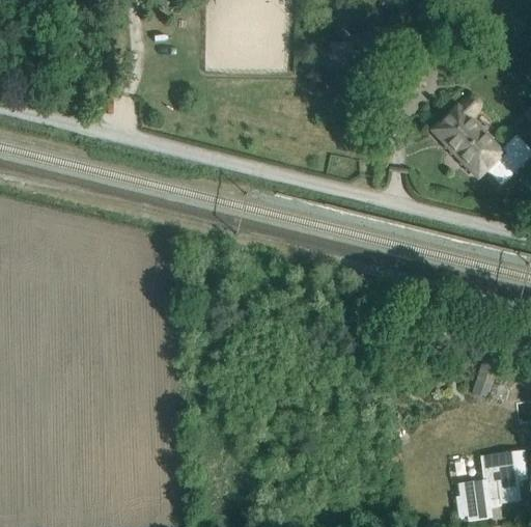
[(171,9),(171,0),(151,0),(150,7),(171,9)]
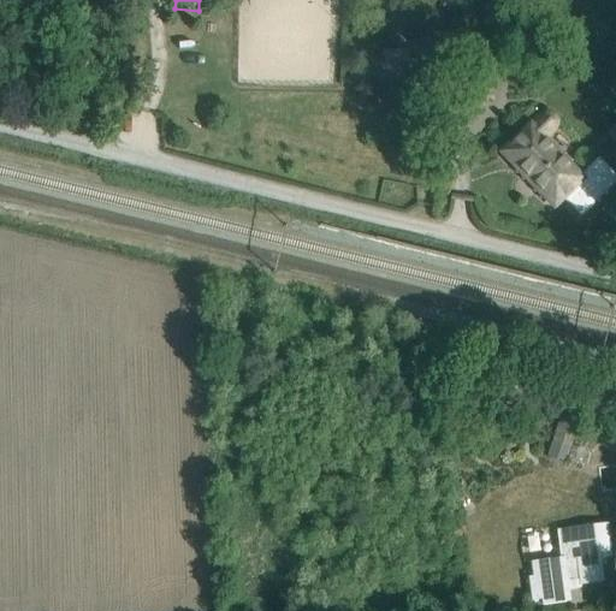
[(409,79),(408,48),(368,49),(369,81),(409,79)]
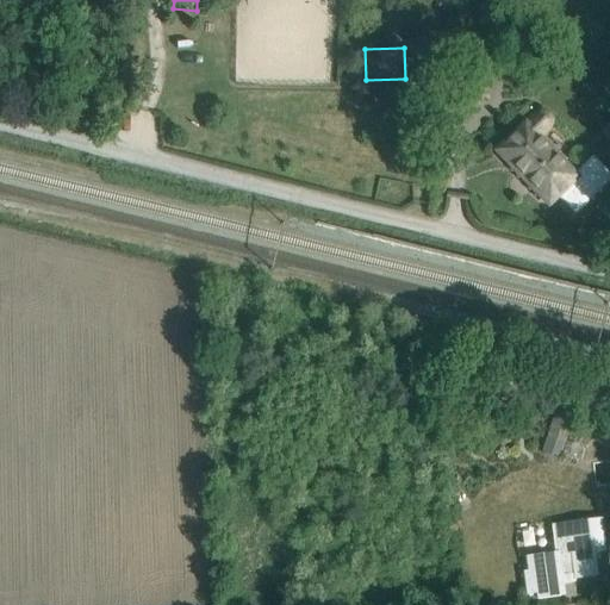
[(480,98),(480,75),(452,75),(452,83),(452,98),(480,98)]
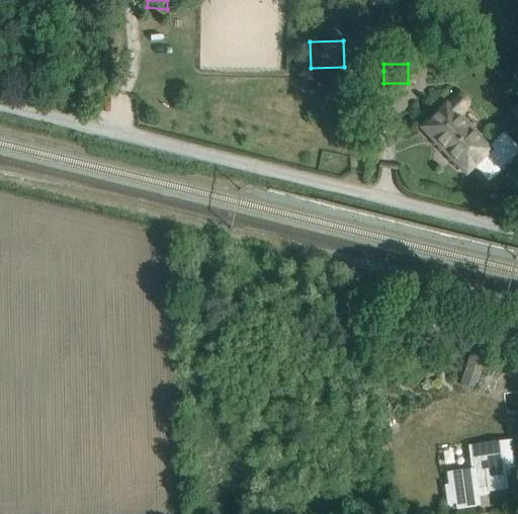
[(490,148),(476,133),(457,114),(467,105),(469,103),(470,99),(469,96),(467,93),(465,90),(462,89),(458,89),(455,90),(452,92),(443,100),(445,102),(422,125),(465,170),(490,148)]
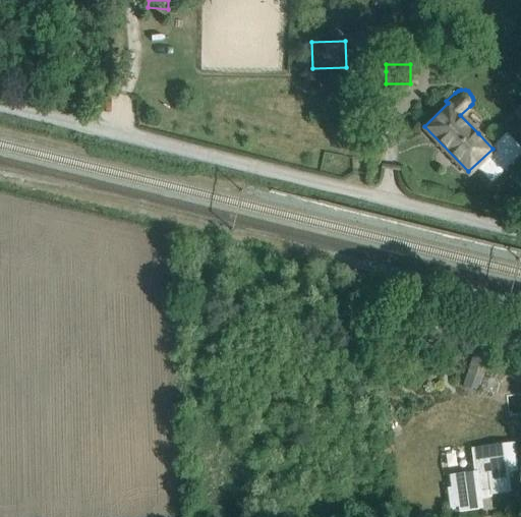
[(474,348),(462,385),(477,391),(490,354),(474,348)]
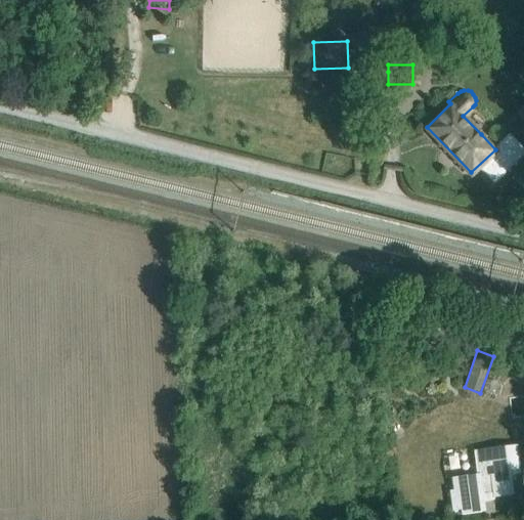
[(519,471),(516,450),(515,444),(474,449),(475,462),(476,462),(478,473),(452,476),(454,489),(450,490),(453,507),(462,506),(462,511),(484,509),(482,491),(493,490),(493,494),(511,491),(509,472),(519,471)]
